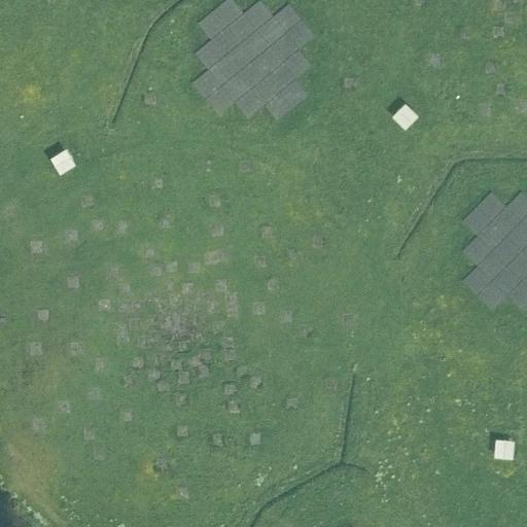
[(315,34),(288,1),(272,14),(260,0),(255,0),(242,11),(233,0),(221,0),(196,22),(209,38),(192,51),(206,68),(189,81),(216,114),(233,101),(246,117),(262,104),(276,120),(309,94),(295,77),(312,64),(299,47),(315,34)]
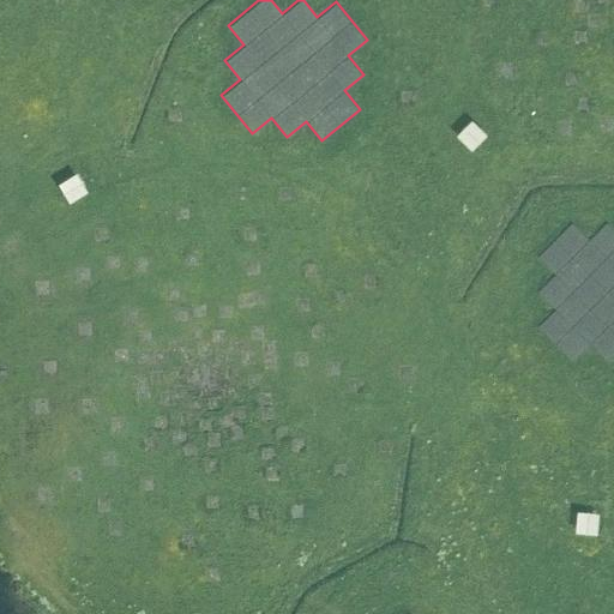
[(471,118),(457,133),(471,149),(487,133),(471,118)]
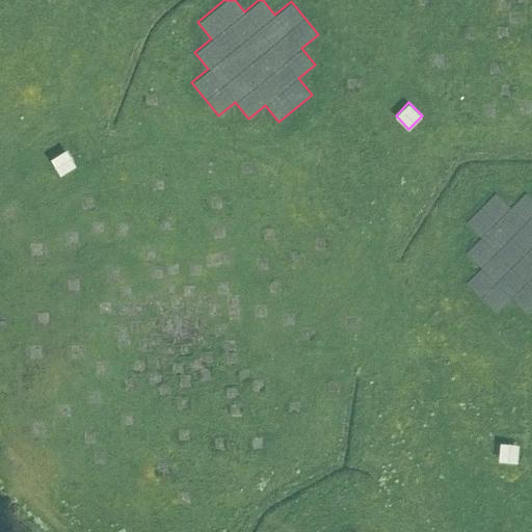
[(65,149),(50,158),(59,175),(75,165),(65,149)]
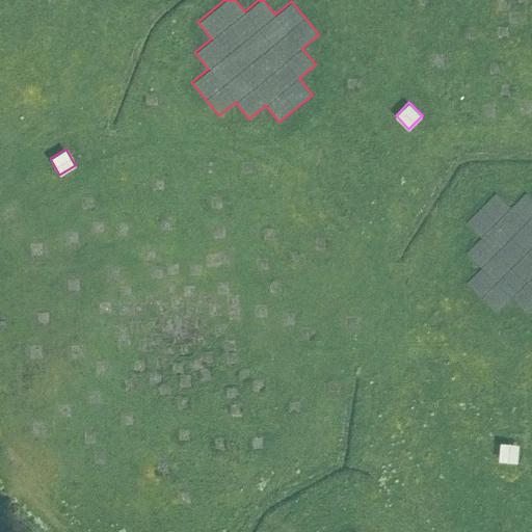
[(466,221),(481,237),(466,251),(481,267),(466,282),(497,312),(511,297),(527,312),(531,306),(531,196),(526,191),(511,206),(496,191),(466,221)]
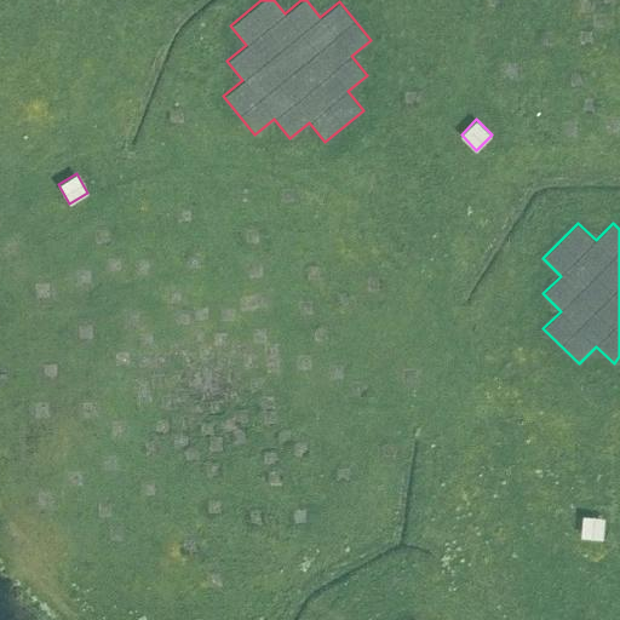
[(606,518),(584,516),(581,538),(603,539),(606,518)]
